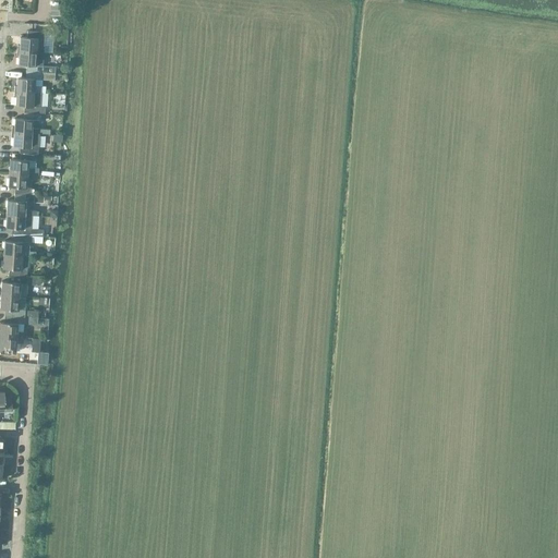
[(17,45),(17,50),(44,52),(45,32),(27,31),(27,37),(20,37),(20,46),(17,45)]
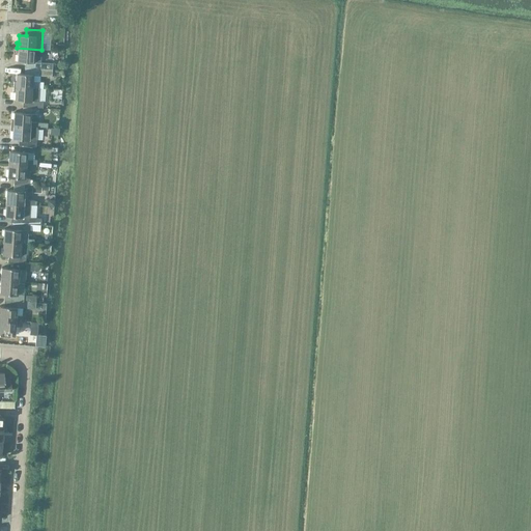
[(17,48),(17,53),(18,53),(18,61),(25,61),(25,68),(40,70),(40,63),(40,62),(42,50),(17,48)]
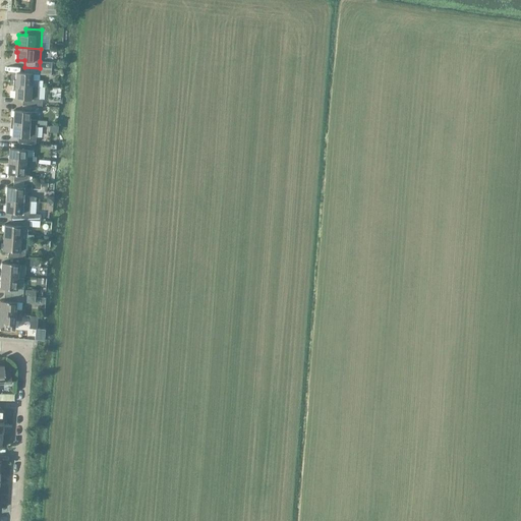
[(14,80),(13,85),(39,87),(39,80),(33,80),(33,74),(40,74),(51,75),(52,68),(40,68),(24,67),(24,73),(16,72),(15,80),(14,80)]
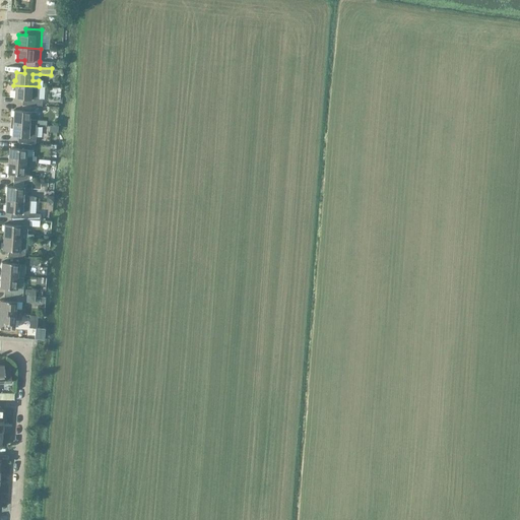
[(13,85),(13,90),(15,90),(14,99),(22,99),(22,105),(36,106),(42,106),(43,100),(38,100),(39,86),(13,85)]
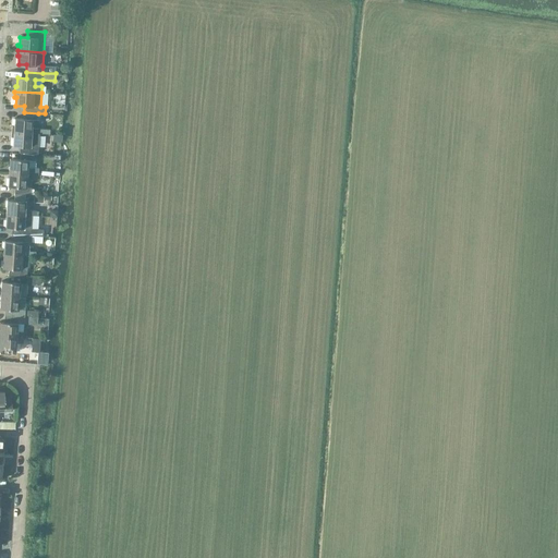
[(12,126),(12,132),(39,134),(50,134),(50,130),(32,129),(33,120),(38,120),(38,113),(24,112),(23,119),(14,119),(14,126),(12,126)]
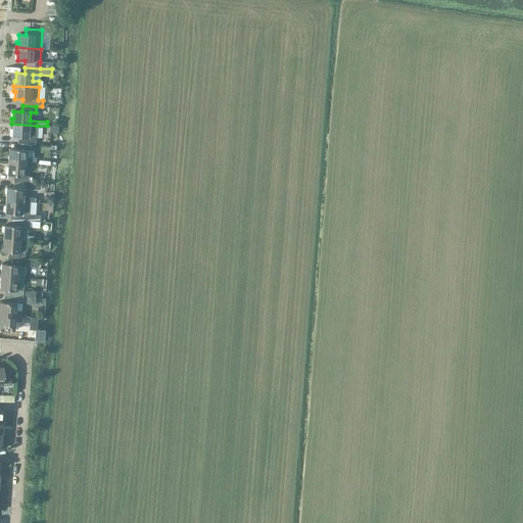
[(11,124),(11,129),(12,130),(12,137),(18,137),(18,143),(19,143),(35,144),(36,144),(37,132),(37,126),(11,124)]
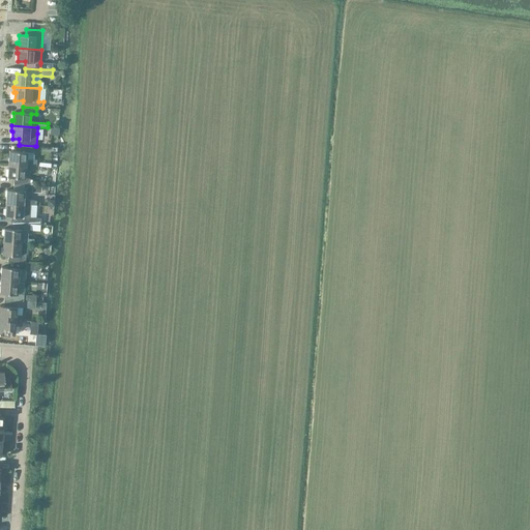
[(9,151),(8,165),(36,166),(37,159),(34,159),(27,159),(27,152),(34,153),(35,146),(20,145),(20,151),(9,151)]
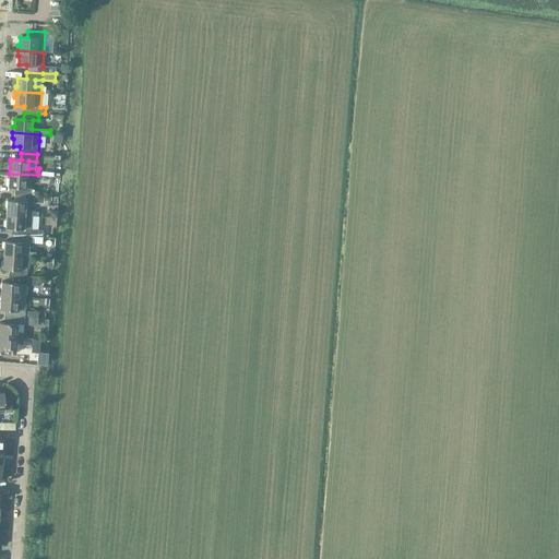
[(9,174),(9,187),(15,187),(14,194),(31,195),(32,188),(27,188),(27,179),(42,180),(42,176),(38,175),(9,174)]
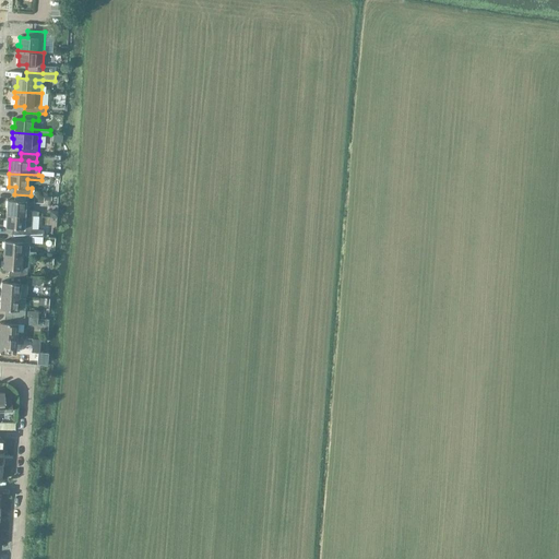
[(7,200),(7,214),(33,216),(38,216),(38,213),(38,212),(30,211),(30,202),(34,202),(34,195),(31,195),(14,194),(14,201),(7,200)]
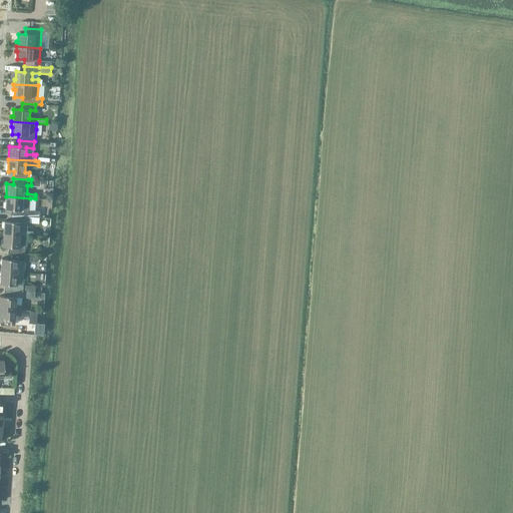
[(6,196),(5,209),(11,209),(11,215),(29,216),(40,217),(40,211),(35,210),(29,210),(30,198),(6,196)]
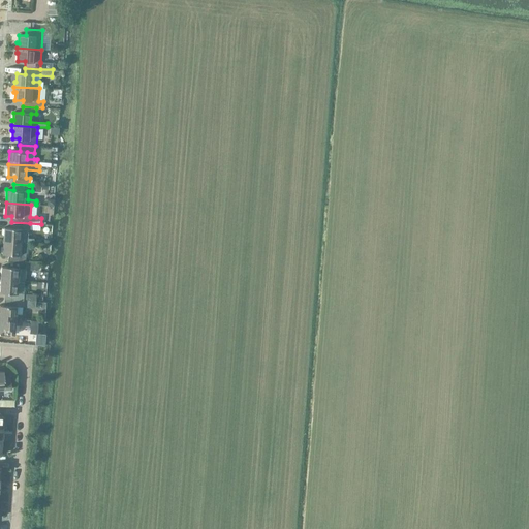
[(4,228),(3,242),(27,243),(34,244),(34,239),(28,238),(29,229),(30,229),(30,223),(11,222),(11,228),(4,228)]
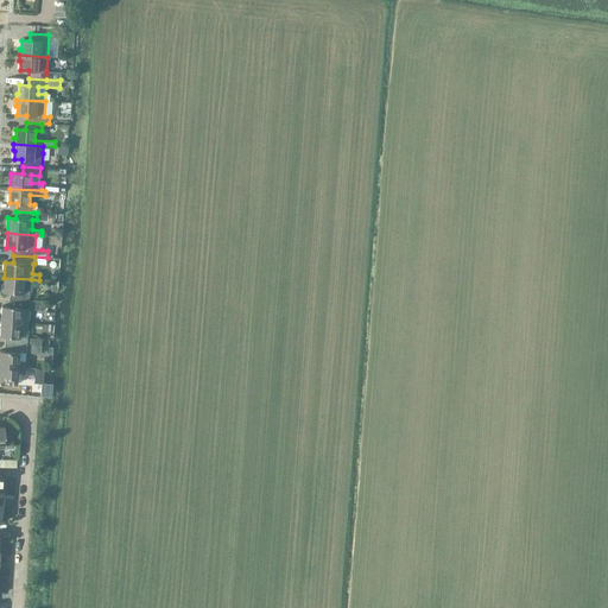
[(4,278),(2,292),(10,292),(10,299),(30,301),(30,295),(31,279),(4,278)]
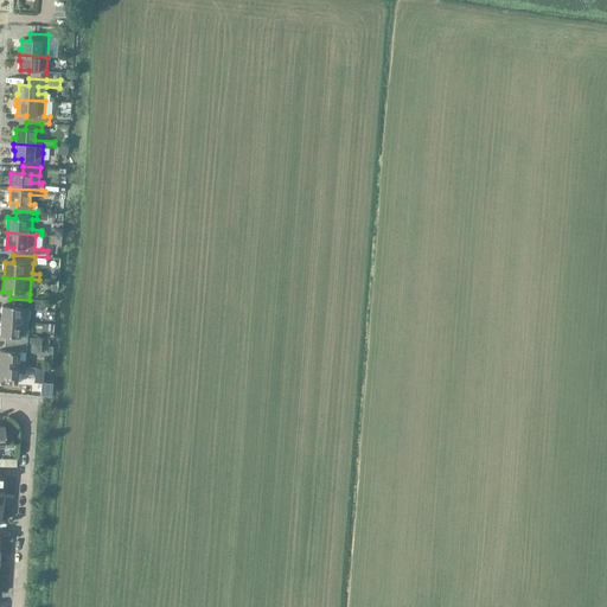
[(1,306),(1,321),(21,323),(23,307),(31,308),(44,310),(45,301),(30,300),(10,299),(8,306),(1,306)]
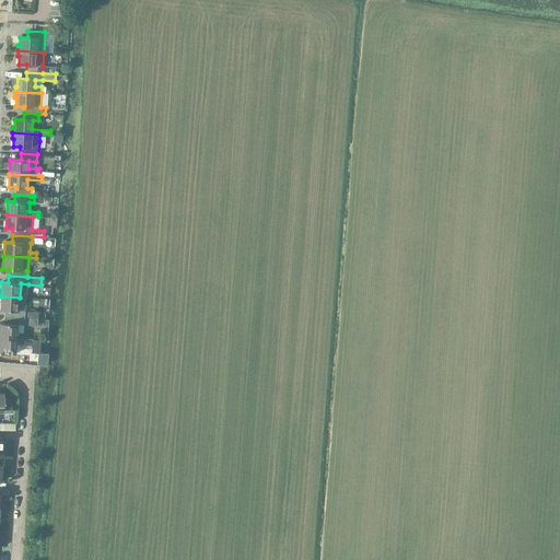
[(1,296),(0,306),(0,310),(6,311),(6,317),(25,318),(38,319),(38,313),(25,312),(19,311),(20,298),(1,296)]
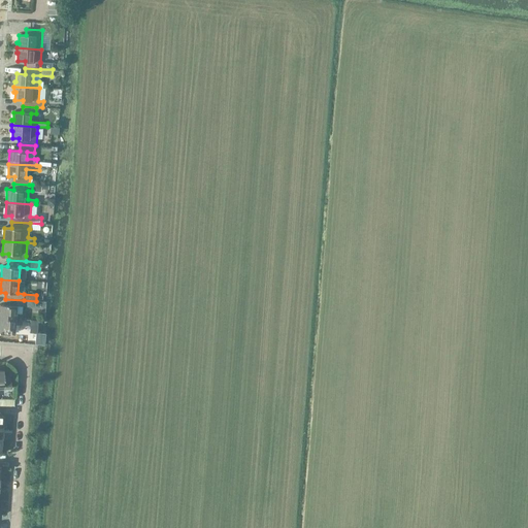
[(0,304),(0,318),(22,320),(23,315),(15,314),(17,305),(23,306),(24,300),(5,299),(5,305),(0,304)]
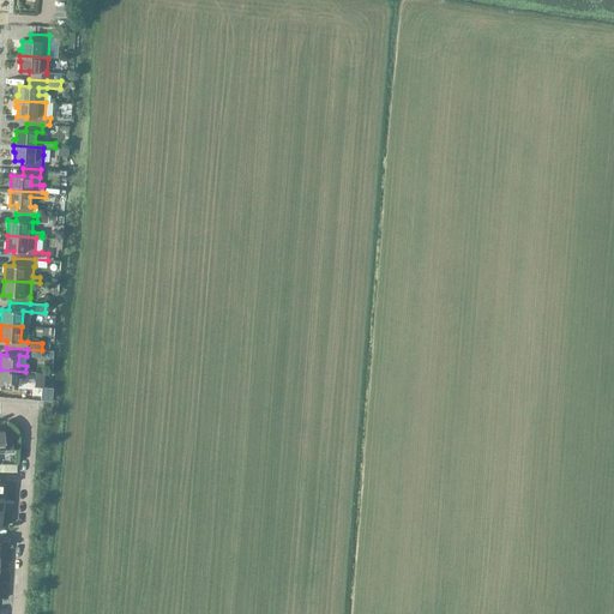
[(0,369),(0,384),(17,386),(18,377),(25,378),(25,372),(0,369)]
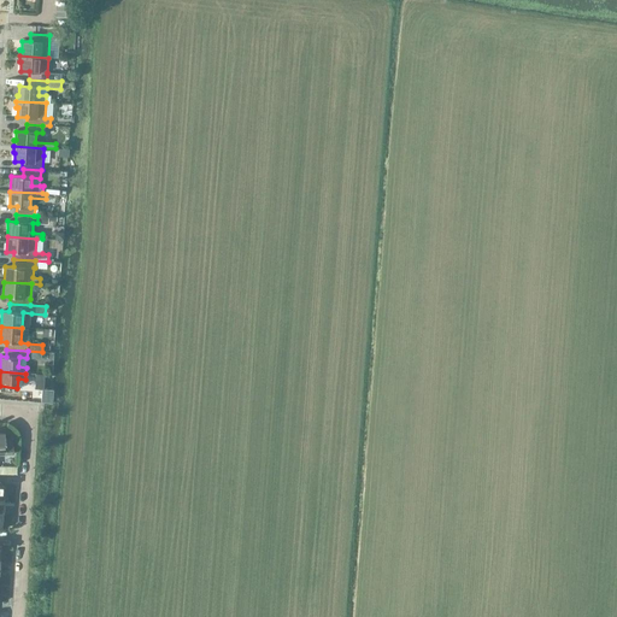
[(4,433),(0,433),(0,453),(13,453),(12,441),(5,441),(4,433)]
